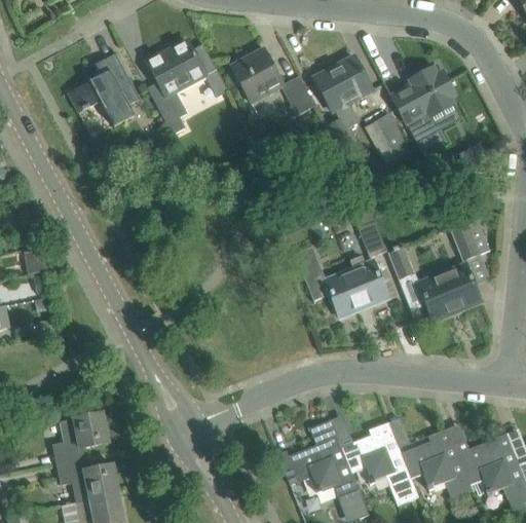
[(227,90),(213,62),(202,43),(201,44),(202,46),(193,51),(187,40),(147,61),(168,103),(158,109),(172,134),(185,127),(179,116),(187,112),(175,90),(204,75),(216,97),(227,90)]
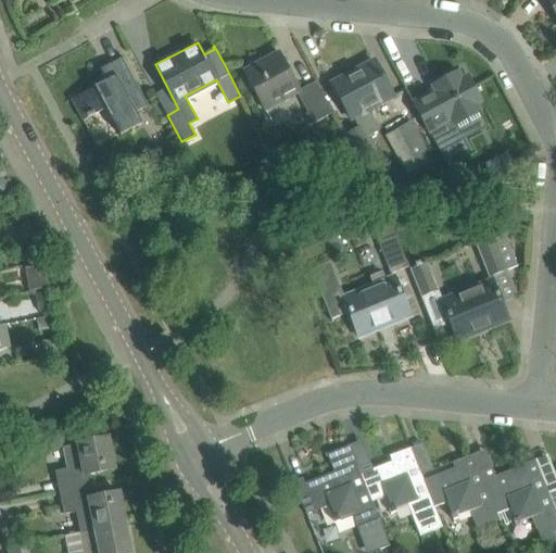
[(300,91),(288,68),(278,50),(243,68),(266,110),(300,91)]
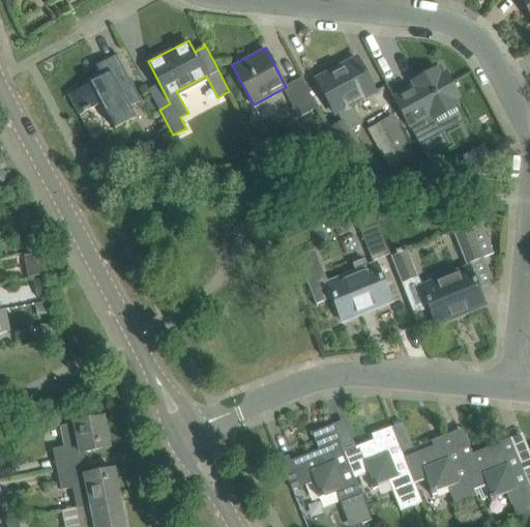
[(140,99),(125,71),(115,54),(95,64),(100,76),(68,93),(79,113),(100,101),(115,126),(134,117),(127,106),(140,99)]
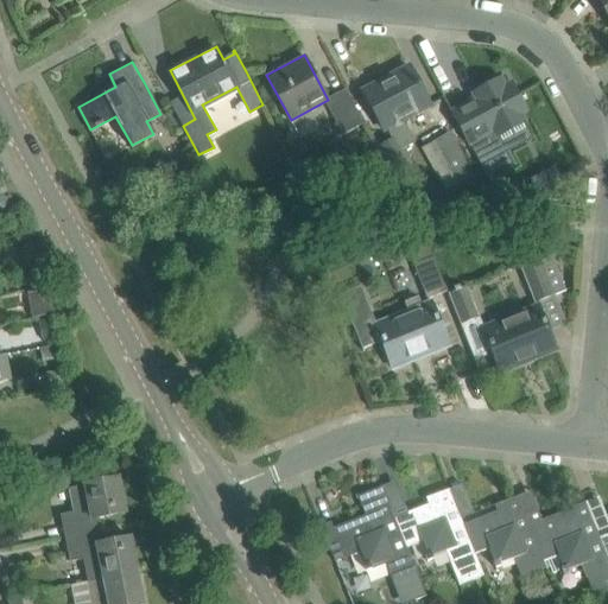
[(429,102),(422,89),(411,69),(382,83),(381,80),(363,89),(384,127),(429,102)]
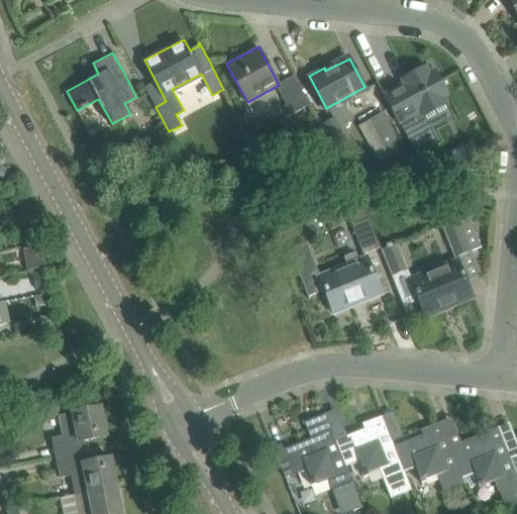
[(422,115),(428,111),(446,102),(442,95),(447,93),(434,69),(429,72),(425,65),(402,78),(405,85),(400,87),(399,84),(383,92),(400,122),(415,114),(413,111),(418,108),(422,115)]
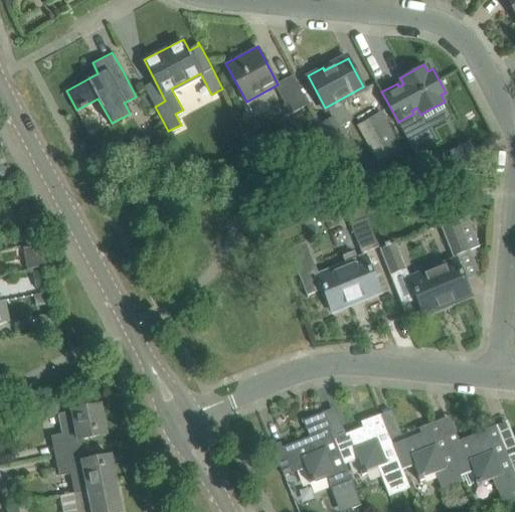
[(290,112),(307,103),(295,78),(278,88),(290,112)]
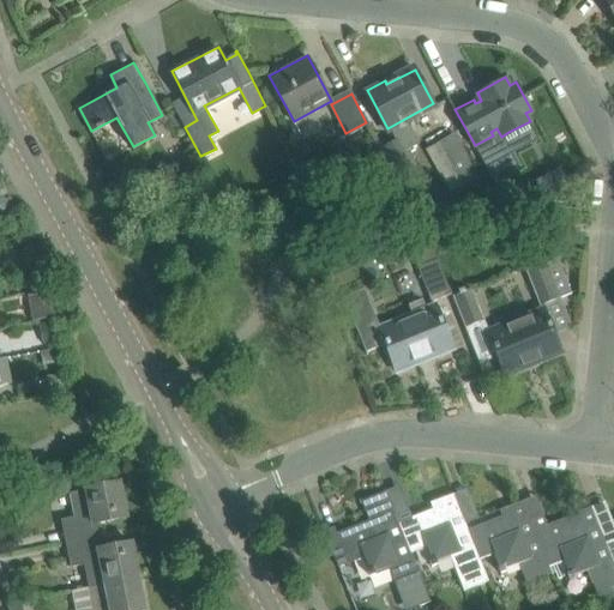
[(456,130),(426,144),(449,189),(479,175),(456,130)]
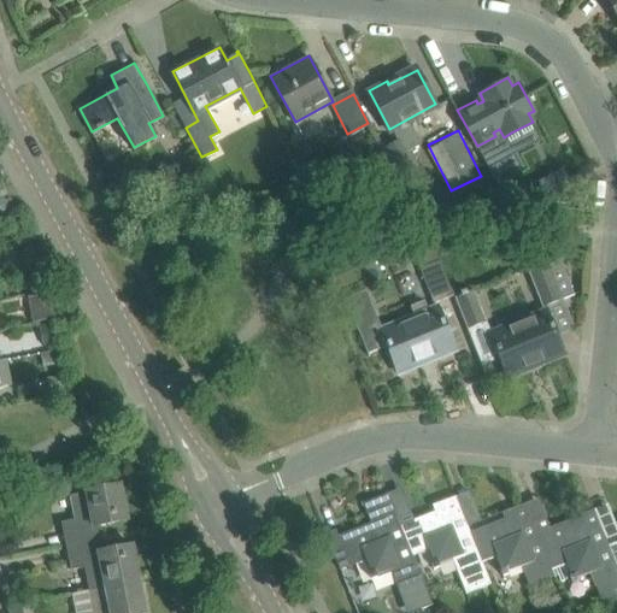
[(401,139),(385,148),(400,177),(417,169),(401,139)]
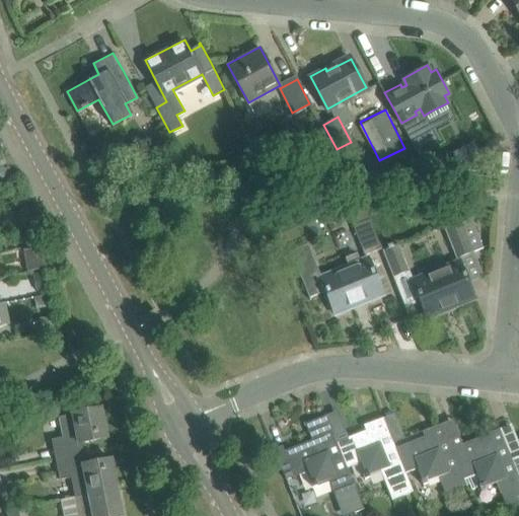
[(369,218),(353,224),(364,253),(381,246),(369,218)]
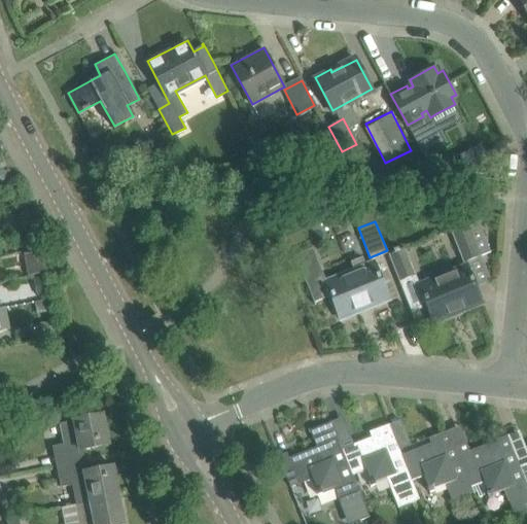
[(483,228),(471,231),(468,224),(451,232),(463,260),(489,251),(485,240),(487,239),(483,228)]
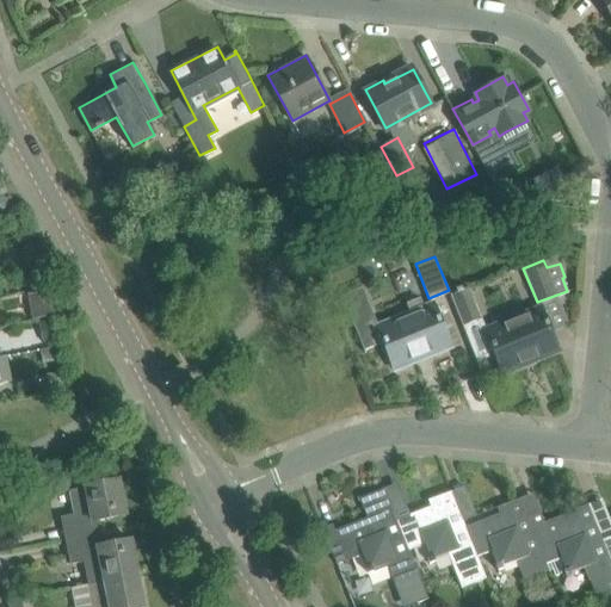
[(486,328),(481,315),(469,285),(450,292),(477,360),(494,353),(503,371),(506,370),(504,365),(529,354),(531,359),(559,348),(541,305),(539,307),(542,313),(519,321),(517,316),(486,328)]
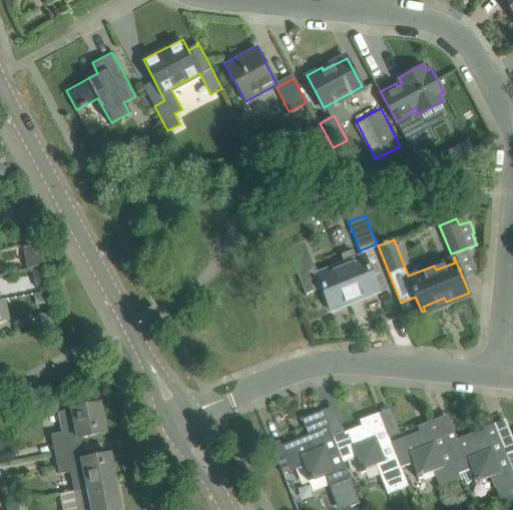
[(378,290),(370,271),(363,253),(362,255),(364,259),(345,267),(343,262),(316,273),(310,257),(292,264),(305,295),(306,295),(306,293),(322,286),(331,309),(334,307),(332,303),(354,295),(356,299),(378,290)]
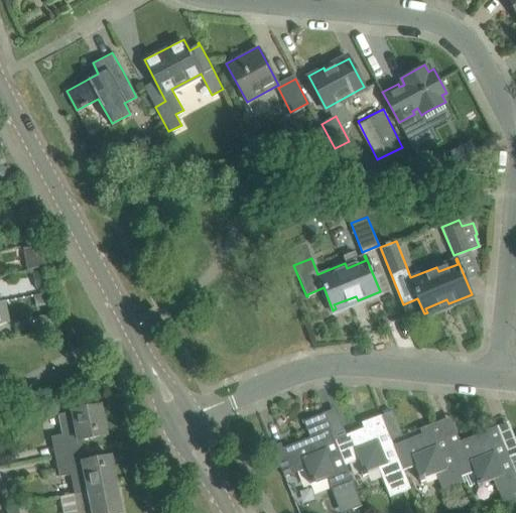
[(0,322),(9,319),(5,298),(0,299),(0,322)]
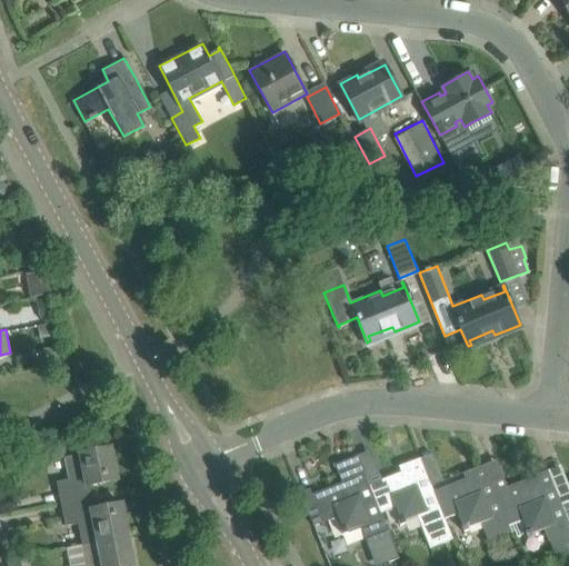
[(47,363),(62,359),(58,344),(42,347),(47,363)]
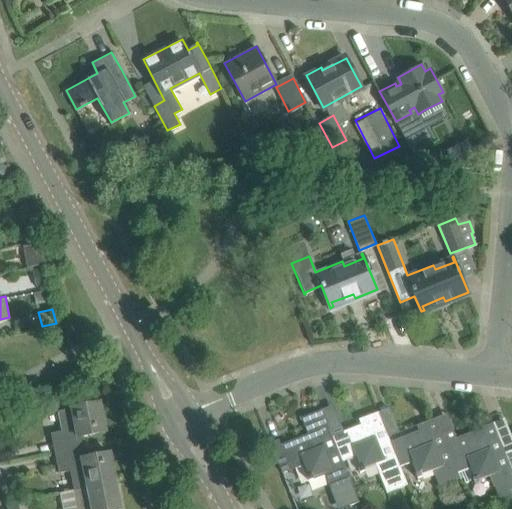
[(54,451),(83,446),(81,435),(105,430),(99,401),(58,410),(62,429),(50,432),(54,451)]
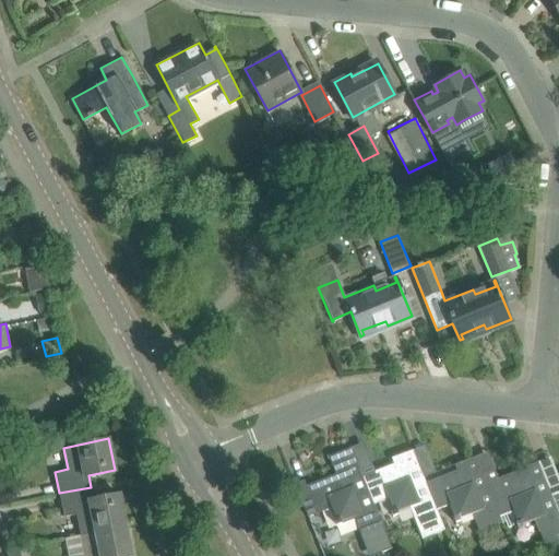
[(304,478),(294,482),(307,515),(331,505),(336,518),(334,519),(336,524),(342,522),(341,519),(353,515),(360,533),(369,555),(392,546),(382,524),(373,501),(361,475),(363,474),(352,446),(337,451),(341,457),(331,461),(336,472),(306,484),(304,478)]
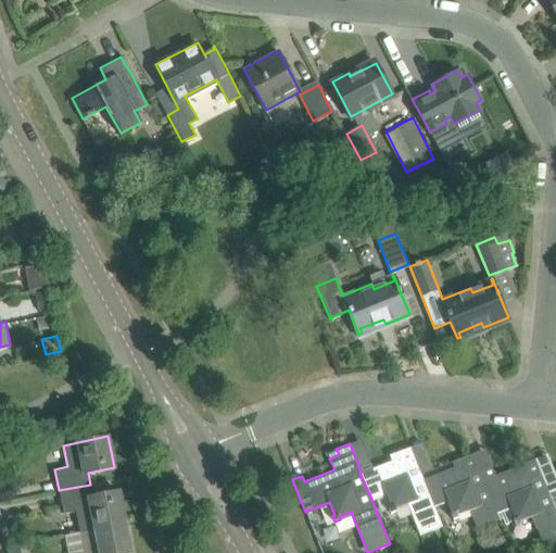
[(361,472),(359,473),(371,499),(386,493),(391,505),(388,506),(390,512),(395,510),(394,507),(407,502),(415,520),(419,533),(441,525),(433,505),(422,478),(424,478),(411,445),(396,451),(399,456),(389,461),(371,467),(361,472)]
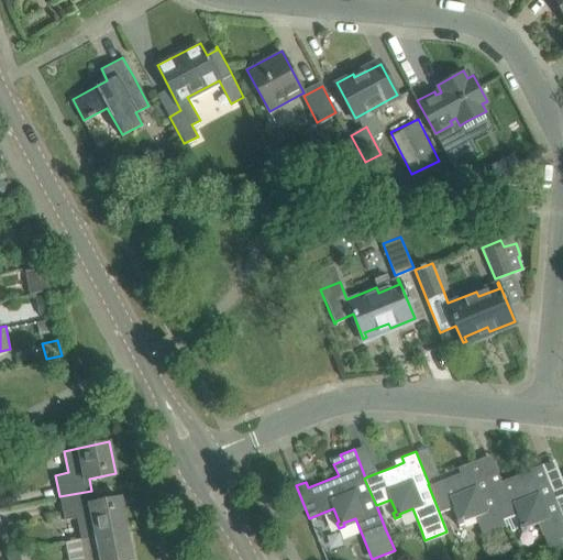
[(429,484),(428,484),(439,512),(440,512),(453,505),(459,518),(456,519),(459,525),(463,523),(463,520),(475,515),(483,534),(506,525),(503,517),(492,492),(493,492),(492,490),(478,458),(465,463),(467,469),(429,484)]
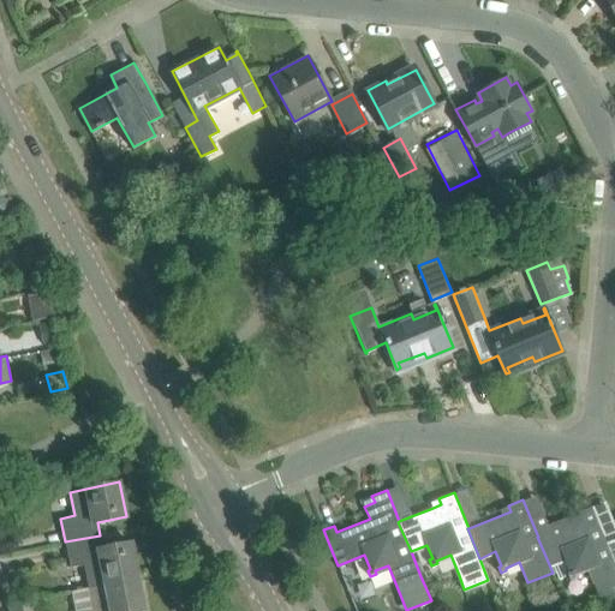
[(579,517),(537,534),(538,537),(537,537),(549,564),(565,558),(571,573),(568,574),(569,579),(574,576),(573,574),(587,568),(596,588),(601,600),(614,593),(614,565),(605,541),(592,505),(577,511),(579,517)]
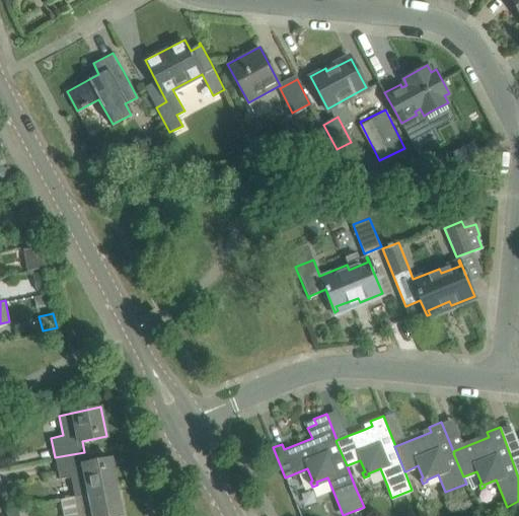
[(74,495),(117,486),(112,457),(86,462),(84,452),(55,457),(59,477),(71,475),(74,495)]
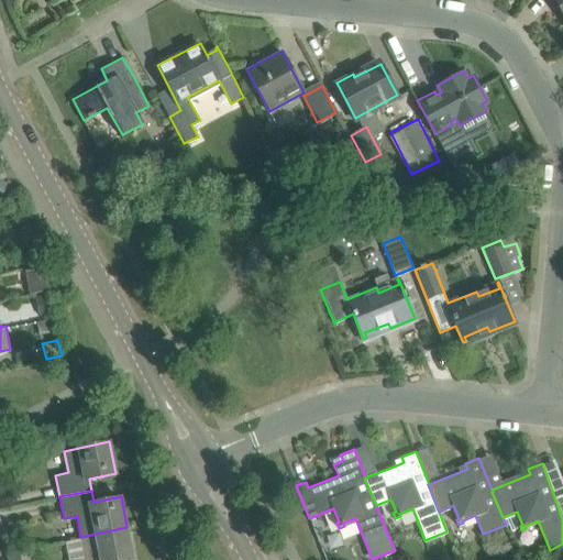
[(123,559),(133,558),(127,527),(80,537),(85,558),(74,559),(123,559)]
